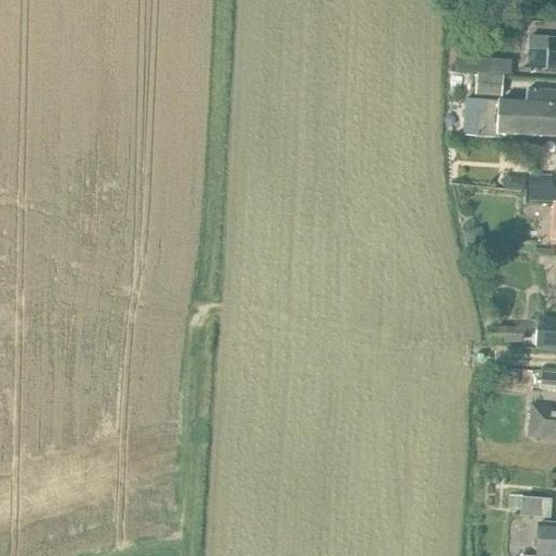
[(531,35),(531,47),(548,48),(547,68),(555,68),(555,37),(551,37),(551,36),(531,35)]
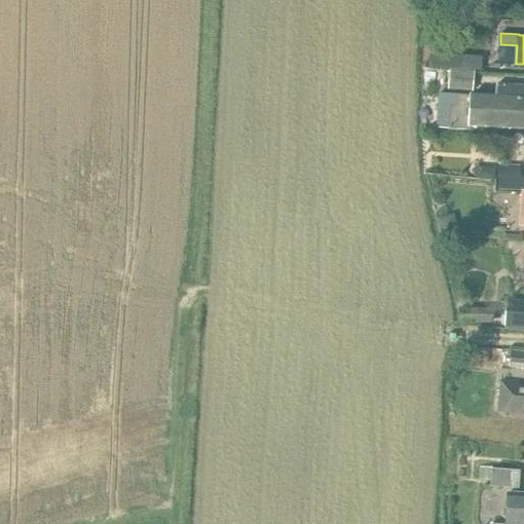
[(523,83),(517,83),(476,81),(477,70),(451,69),(450,85),(450,89),(466,90),(466,92),(441,91),(438,124),(523,128),(523,83)]
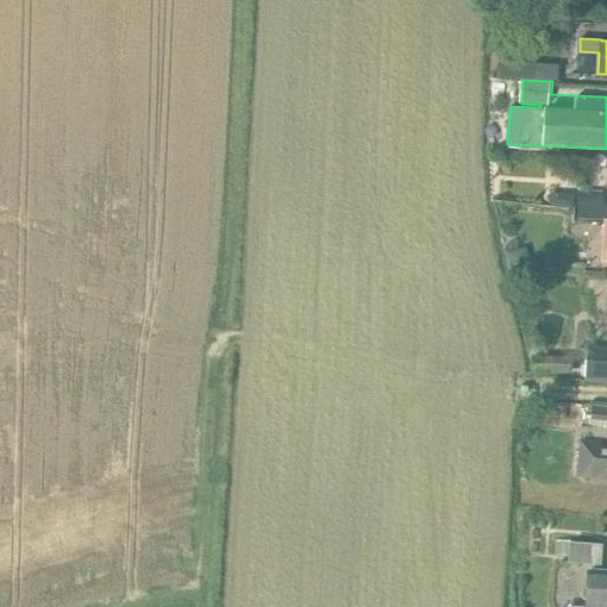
[(581,189),(580,217),(606,219),(606,204),(602,204),(602,191),(581,189)]
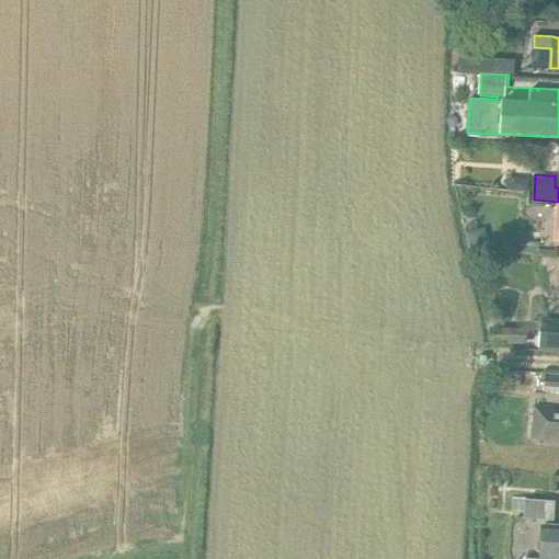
[(509,177),(508,190),(529,191),(529,178),(509,177)]
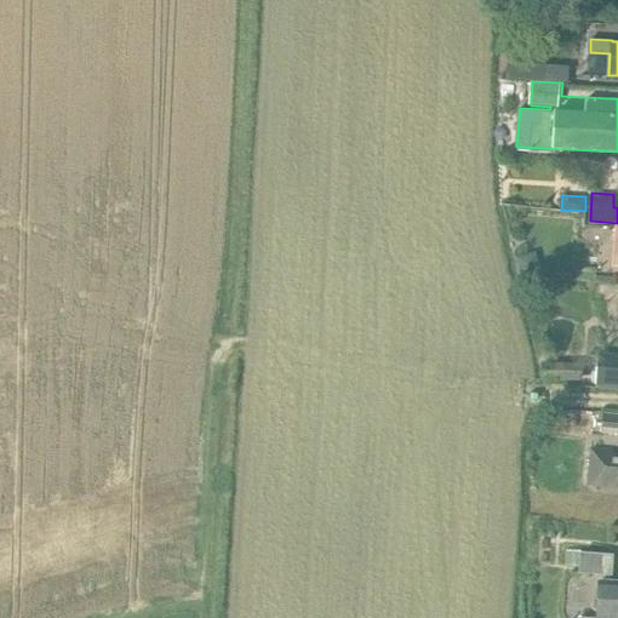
[(543,280),(536,289),(539,298),(549,299),(556,292),(553,282),(543,280)]
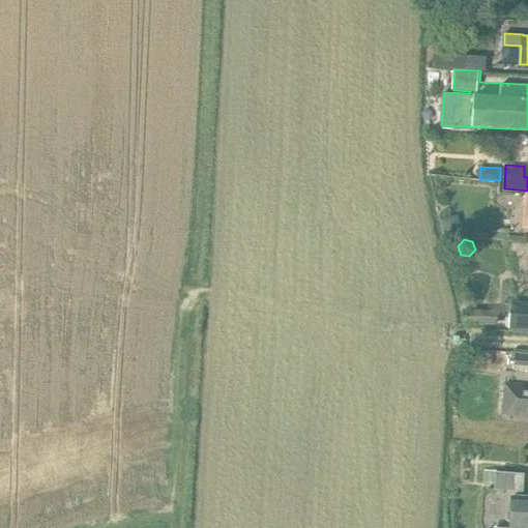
[(527,303),(510,303),(509,327),(527,328),(527,303)]
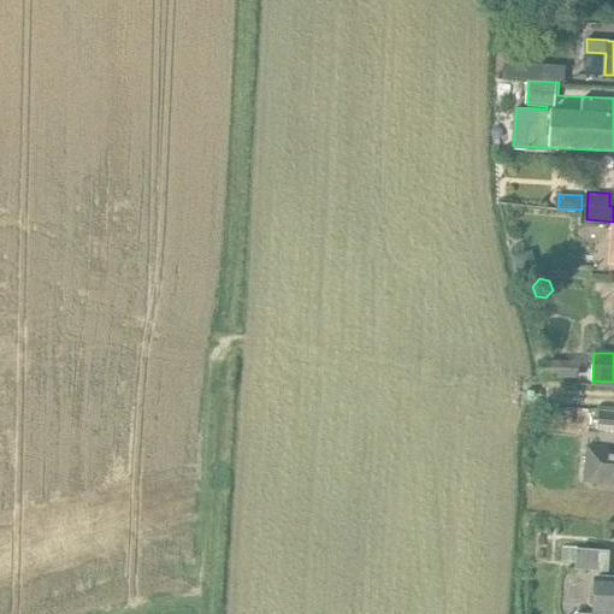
[(541,378),(543,378),(582,379),(582,358),(541,359),(541,378)]
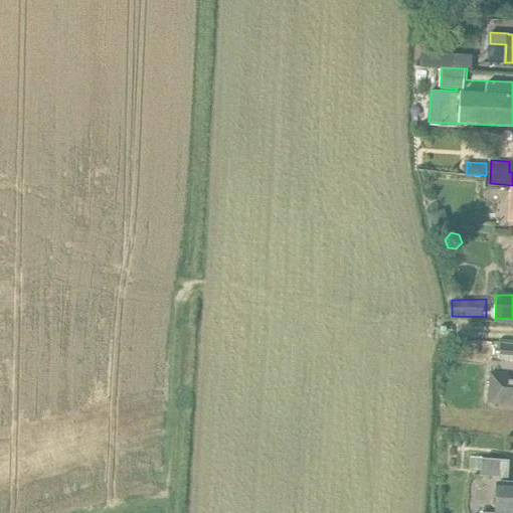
[(512,344),(500,344),(499,360),(512,361),(512,344)]
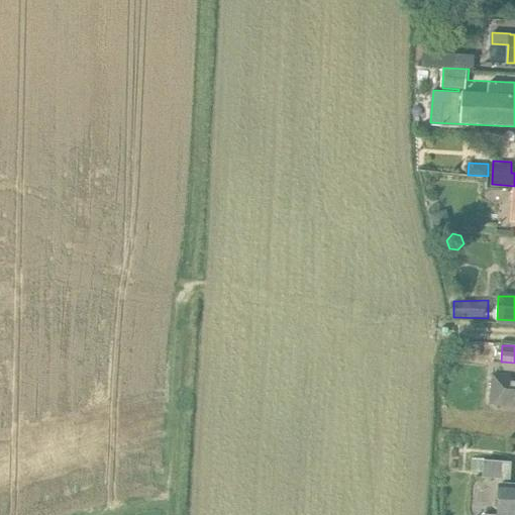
[(514,377),(511,377),(512,374),(493,372),(491,404),(514,406),(514,377)]
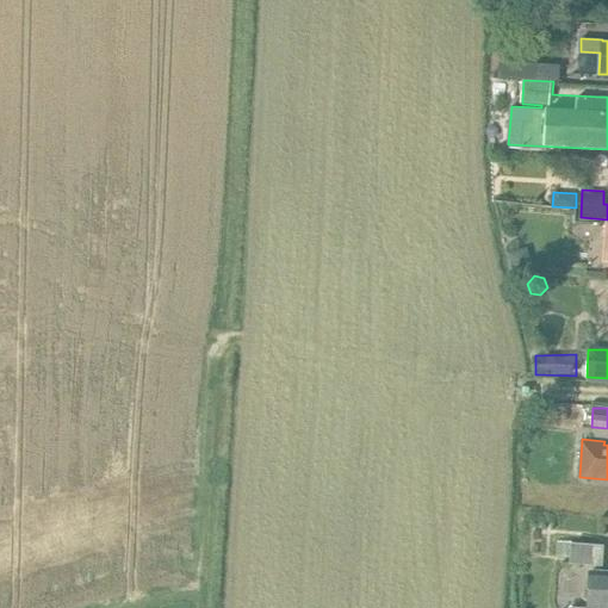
[(572,544),(570,563),(602,564),(603,545),(572,544)]
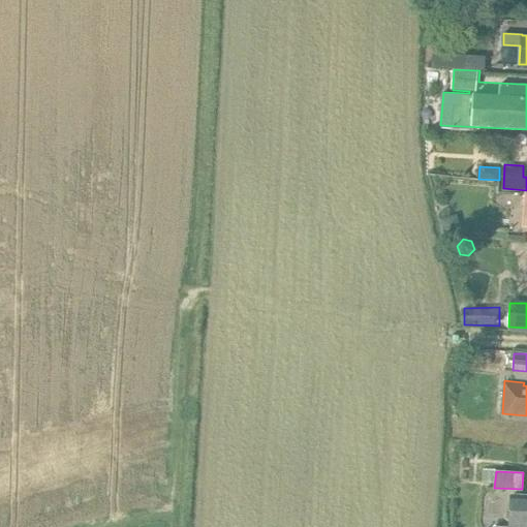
[(494,526),(526,526),(526,496),(525,496),(510,495),(508,526),(506,526),(495,526),(494,526)]
